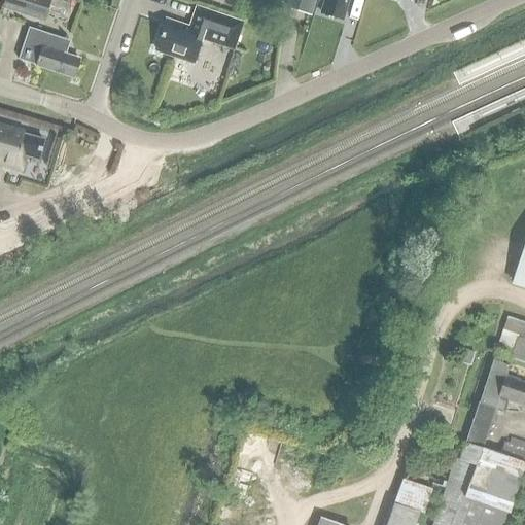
[(44,21),(51,0),(5,0),(3,7),(44,21)]
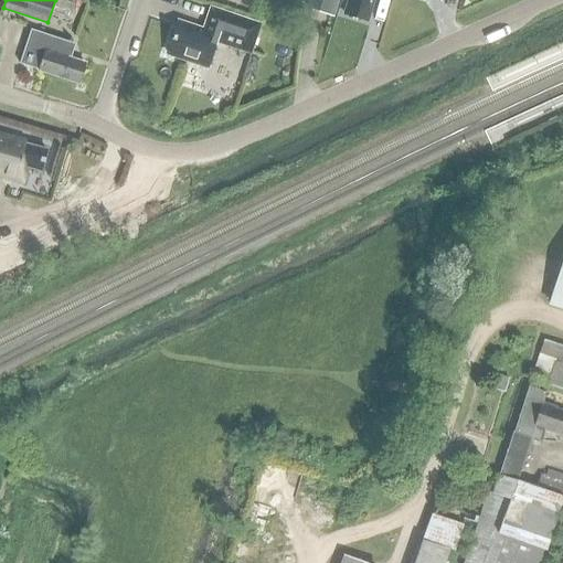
[(310,0),(309,6),(335,13),(338,0),(310,0)]
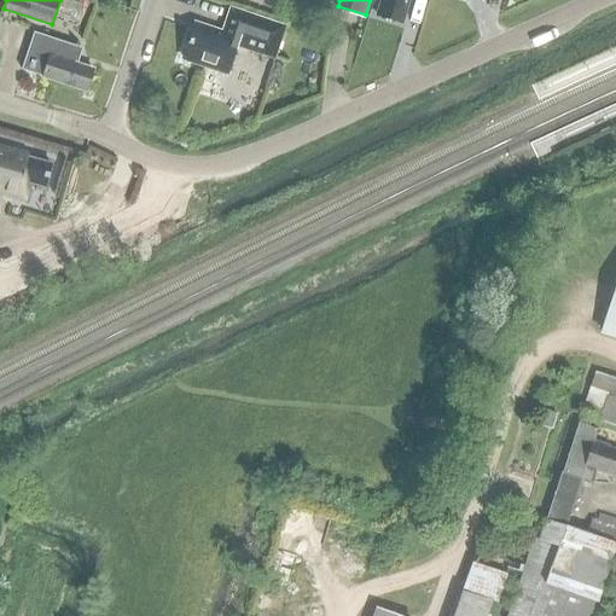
[(383,0),(379,13),(402,21),(408,0),(411,1),(411,0),(383,0)]
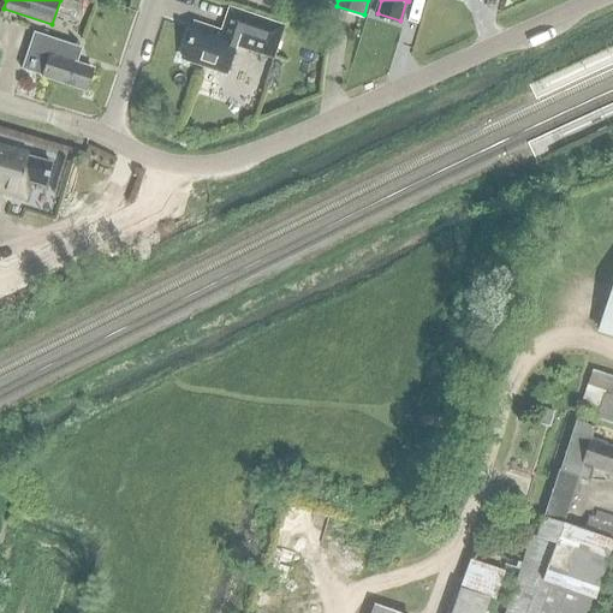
[(233,6),(228,17),(224,31),(195,22),(183,57),(227,71),(236,43),(275,57),(286,24),(233,6)]
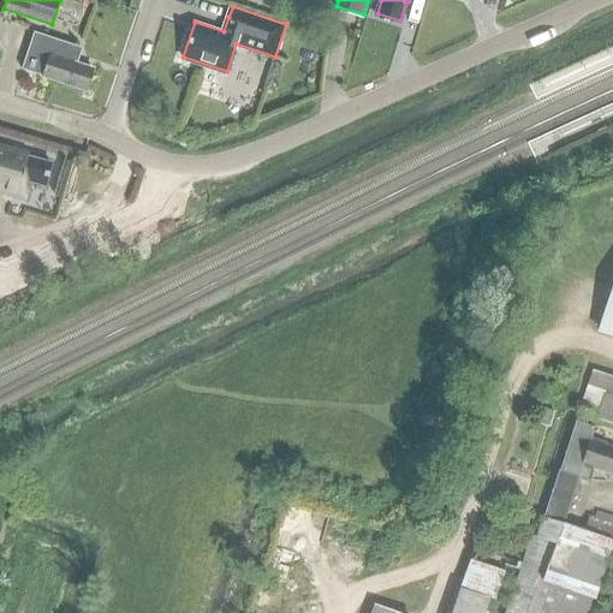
[(43,75),(87,89),(94,67),(73,60),(79,45),(35,30),(23,67),(43,75)]
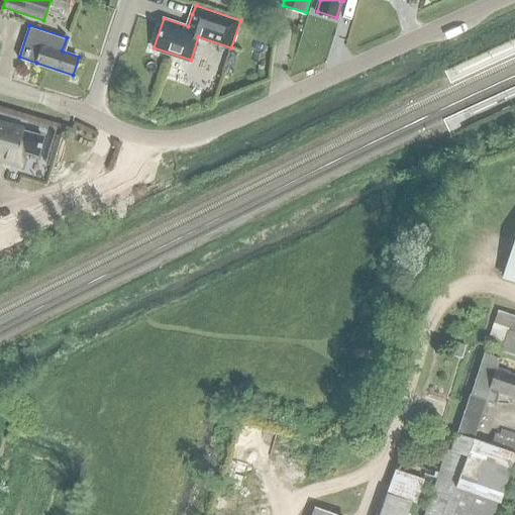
[(0,122),(0,160),(21,167),(25,152),(37,157),(42,136),(23,131),(24,129),(0,122)]
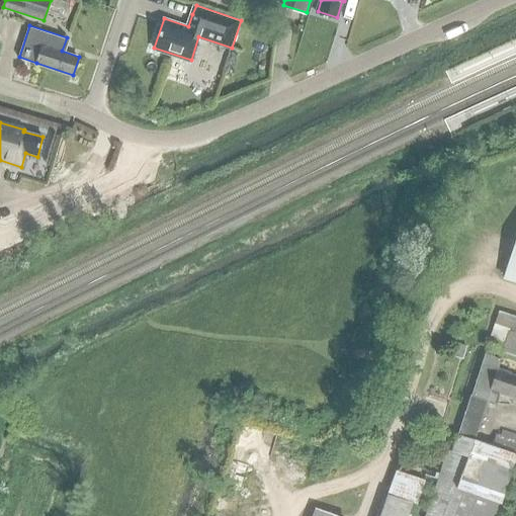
[(515,241),(505,273),(515,276),(515,241)]
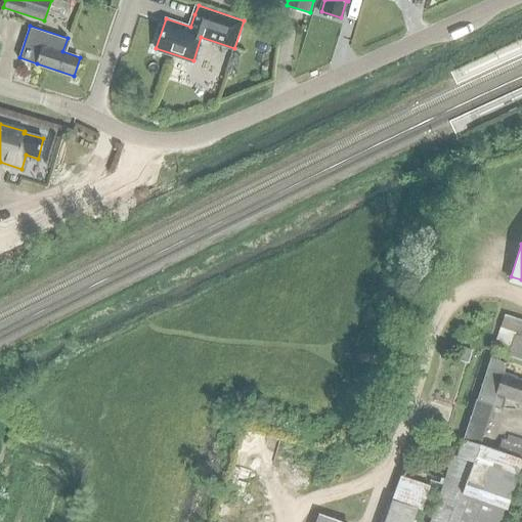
[(492,350),(508,355),(521,359),(521,318),(505,313),(492,350)]
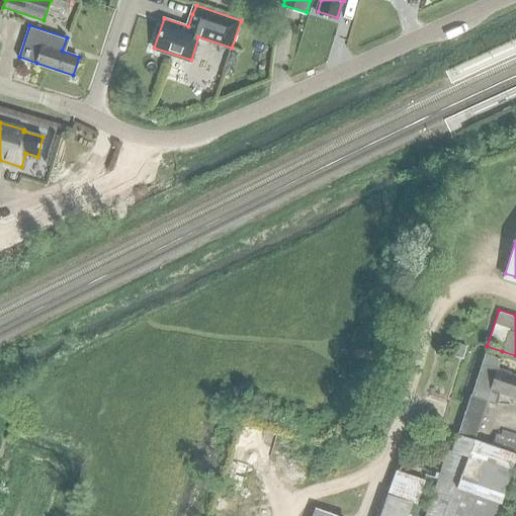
[(515,374),(509,373),(510,371),(499,367),(502,358),(486,353),(461,428),(478,433),(488,400),(497,403),(500,391),(515,396),(515,374)]
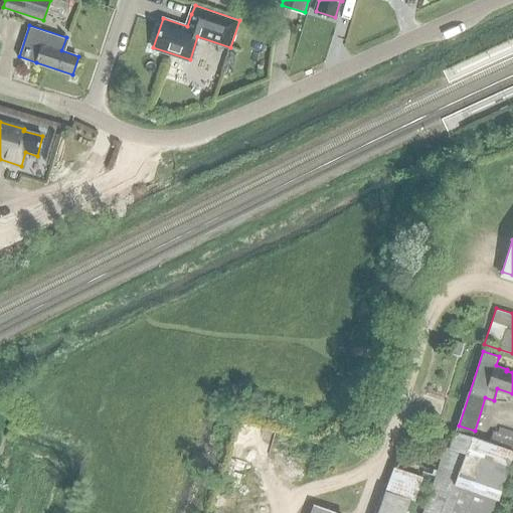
[(422,512),(489,512),(494,500),(497,501),(510,461),(512,455),(512,431),(501,428),(500,431),(494,430),(493,431),(490,443),(473,438),(457,433),(450,431),(445,446),(447,446),(422,512)]
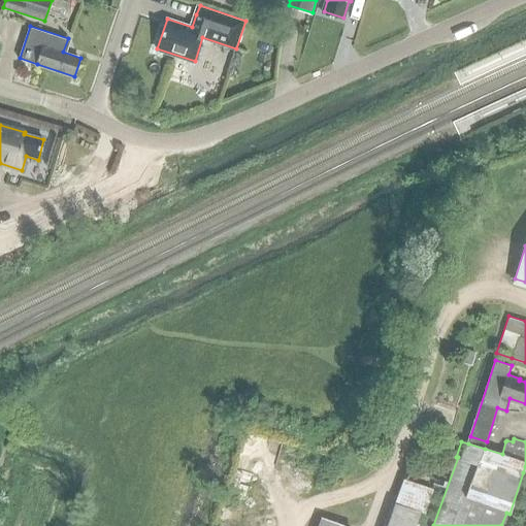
[(403,479),(395,503),(387,525),(416,525),(421,512),(426,514),(434,490),(403,479)]
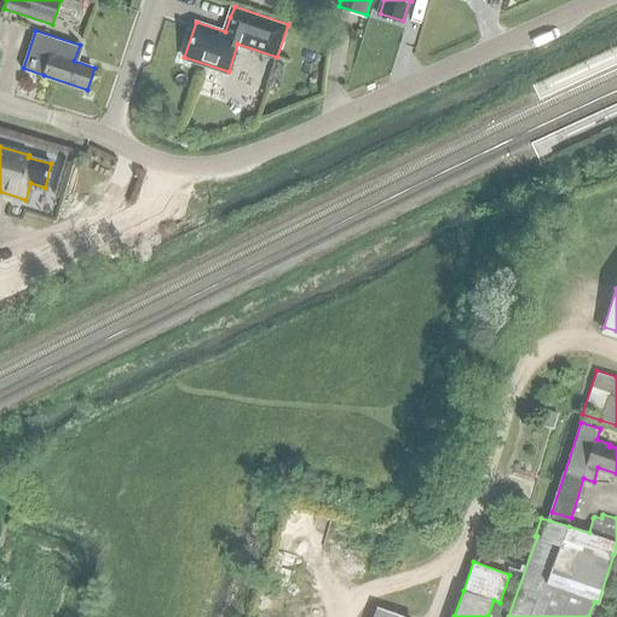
[(424,616),(385,606),(381,616),(424,616)]
